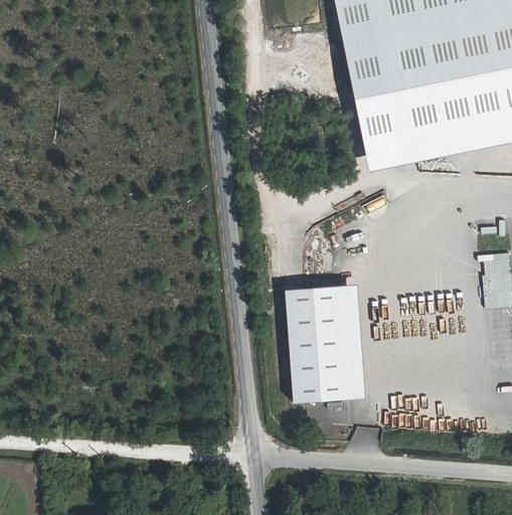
[(420,0),(422,13),(431,11),(428,0),(420,0)]
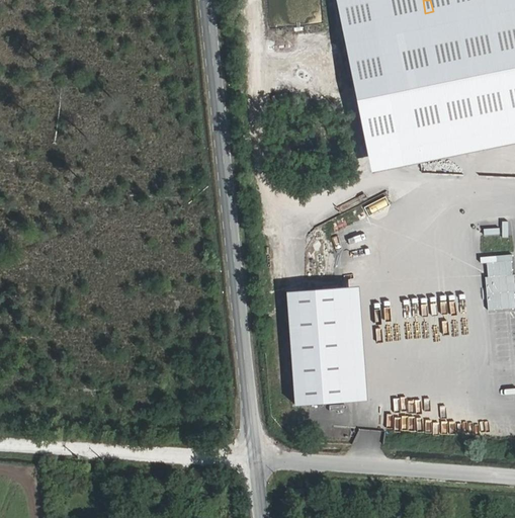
[(270,96),(272,104),(287,101),(285,92),(270,96)]
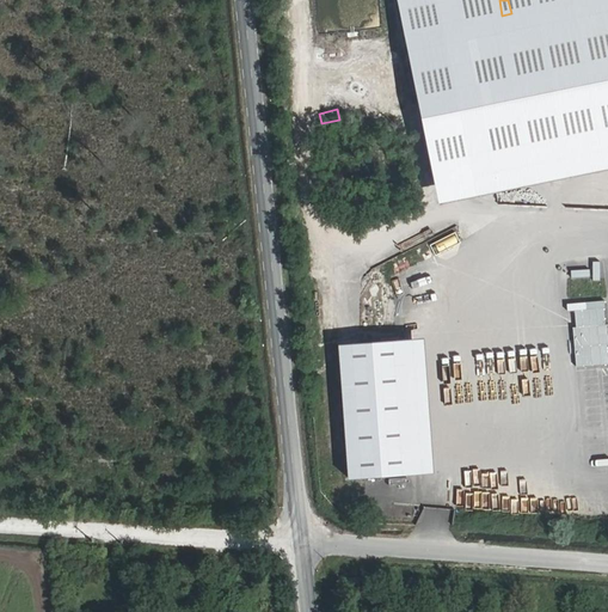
[(478,184),(490,181),(486,167),(474,171),(478,184)]
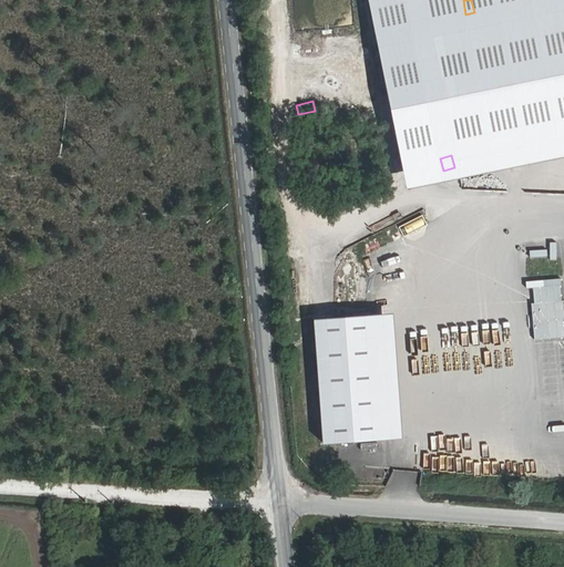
[(527,258),(545,256),(544,248),(526,250),(527,258)]
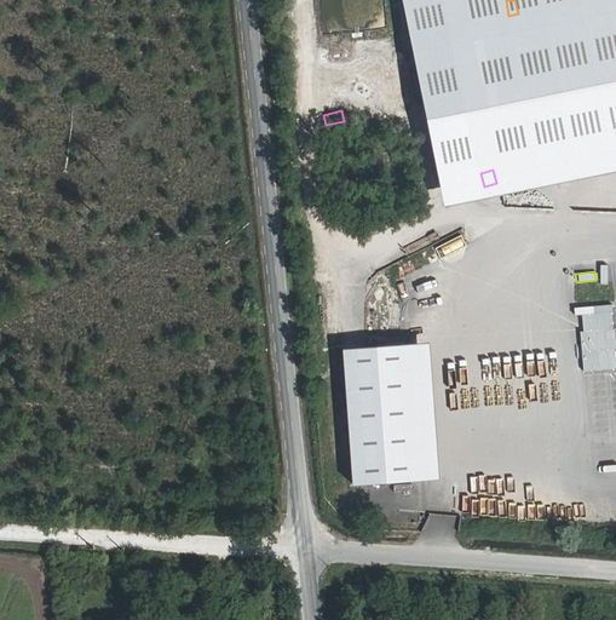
[(575,304),(575,314),(608,310),(606,300),(575,304)]
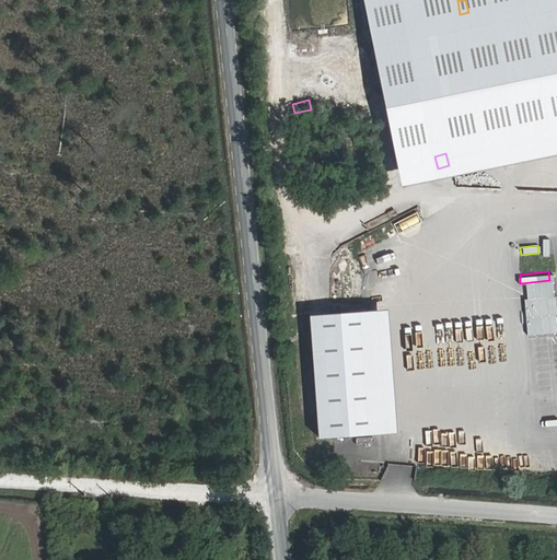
[(531,317),(531,335),(556,335),(556,298),(522,298),(522,317),(531,317)]
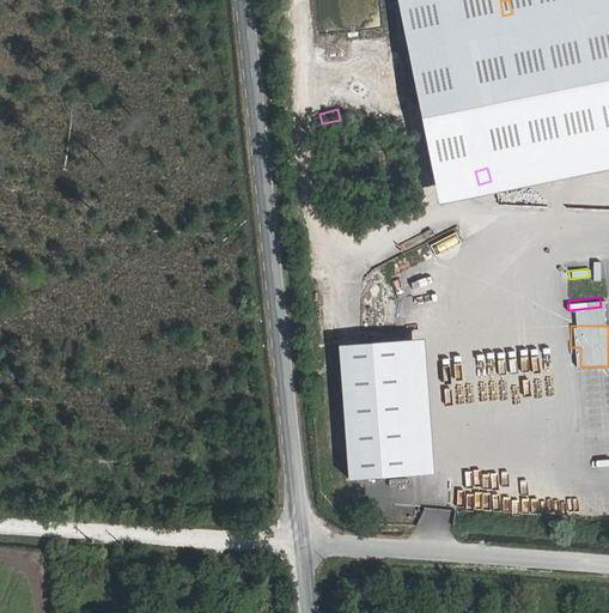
[(346,479),(433,475),(426,340),(339,344),(346,479)]
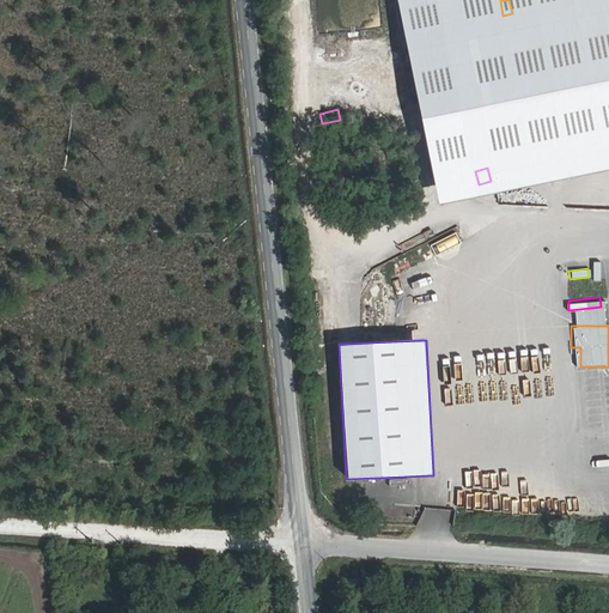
[(462,492),(462,509),(542,511),(542,501),(552,502),(552,510),(558,510),(559,479),(489,477),(489,492),(462,492)]
